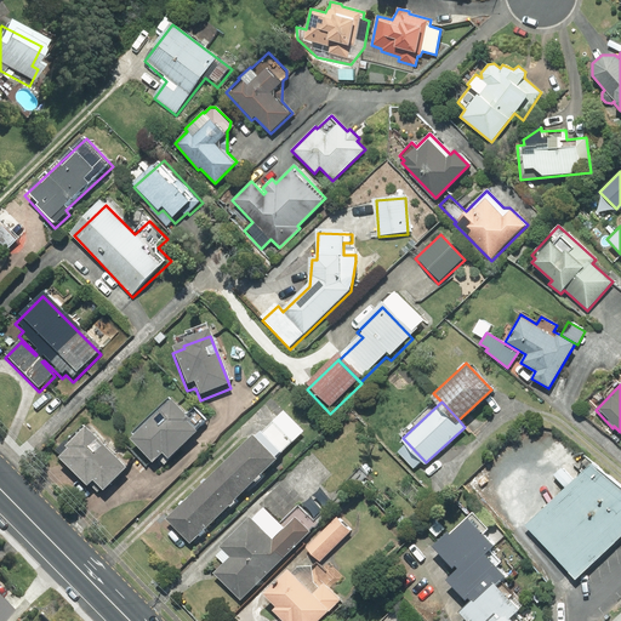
[(163,460),(169,466),(198,438),(195,436),(206,427),(194,414),(186,422),(169,404),(131,438),(135,442),(131,446),(153,469),(163,460)]
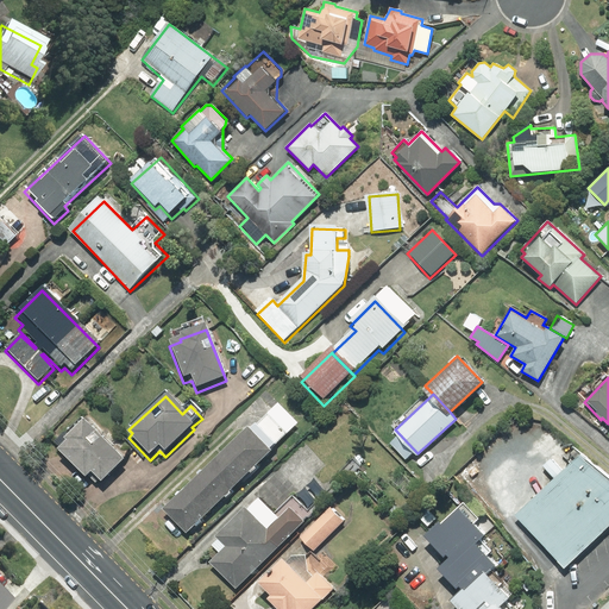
[(162,514),(186,539),(271,457),(269,454),(297,428),(278,408),(250,435),(248,432),(162,514)]
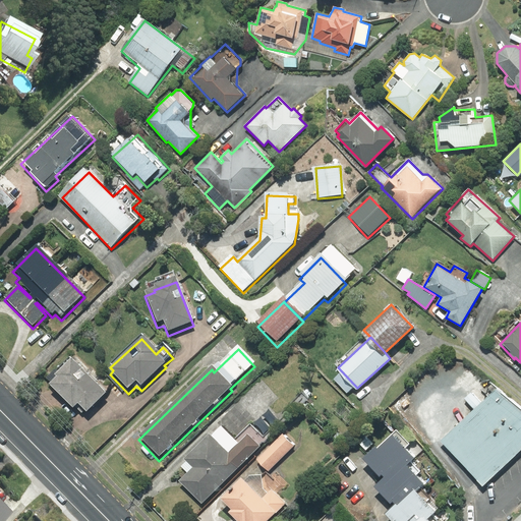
[(87,417),(106,398),(71,363),(55,380),(57,382),(49,390),(72,413),(77,408),(87,417)]
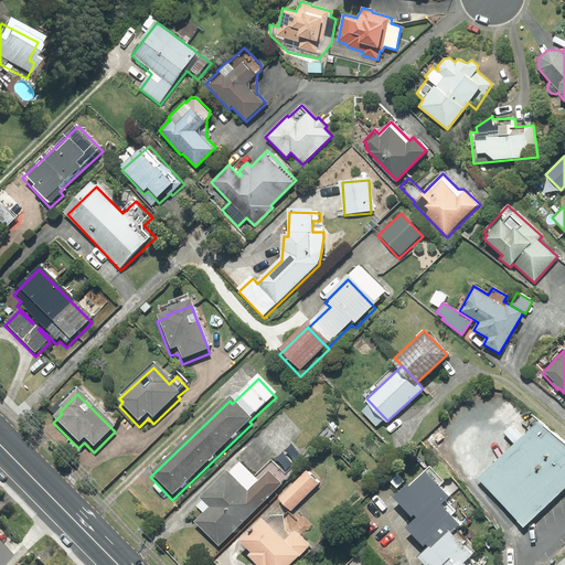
[(564,490),(564,450),(536,426),(478,481),(524,531),(564,490)]
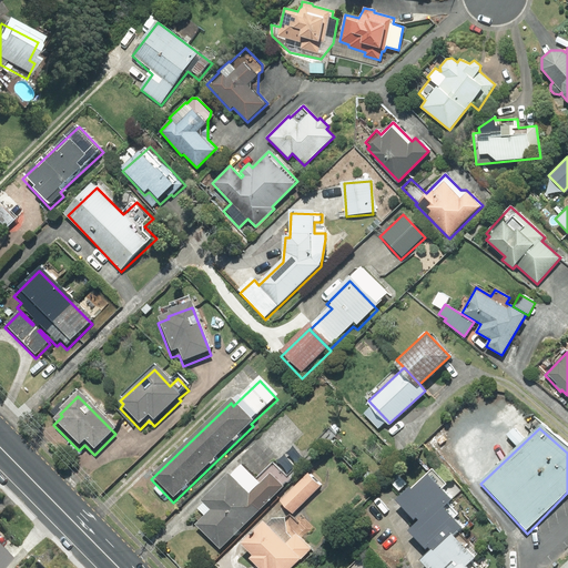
[(195,528),(220,553),(283,492),(282,490),(285,487),(286,488),(291,484),(274,466),(256,483),(243,468),(231,480),(229,478),(200,505),(209,515),(195,528)]
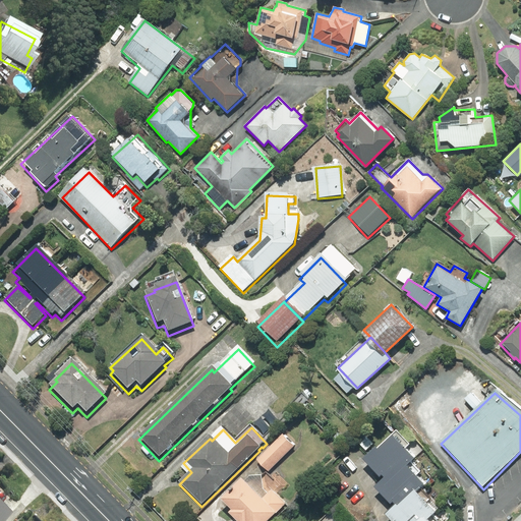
[(410,461),(413,458),(404,448),(409,444),(396,429),(377,447),(375,446),(362,458),(379,476),(382,474),(385,477),(374,486),(379,490),(410,461)]
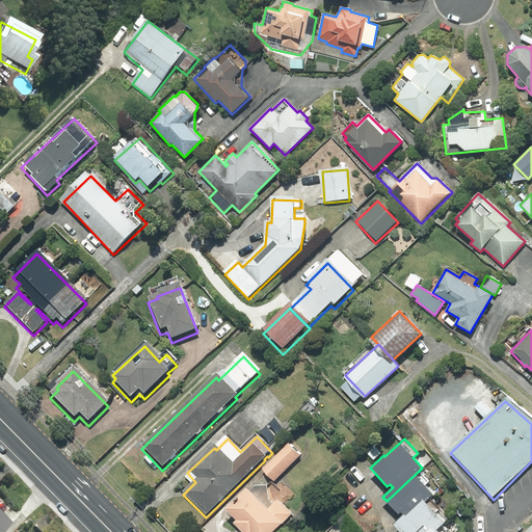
[(430,496),(431,495),(423,485),(428,481),(419,471),(387,501),(398,513),(401,511),(404,513),(405,515),(423,500),(424,501),(430,496)]
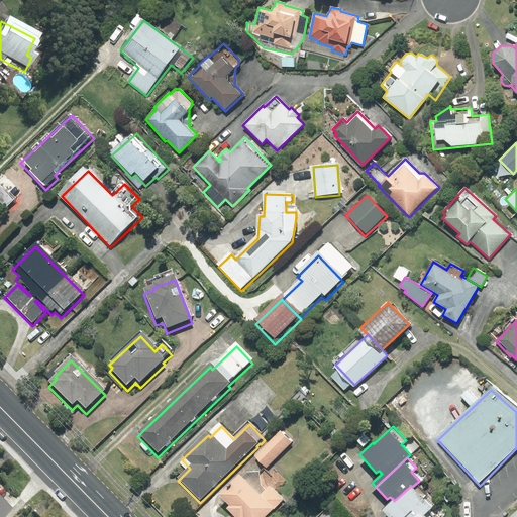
[(273,516),(286,505),(271,489),(259,499),(241,481),(220,501),(229,511),(226,514),(228,516),(273,516)]
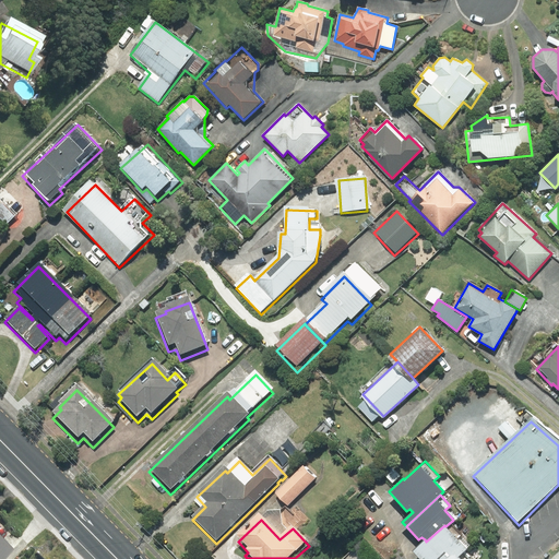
[(425,539),(413,550),(419,558),(455,558),(458,558),(463,552),(473,543),(452,521),(445,526),(444,525),(426,542),(425,539)]
